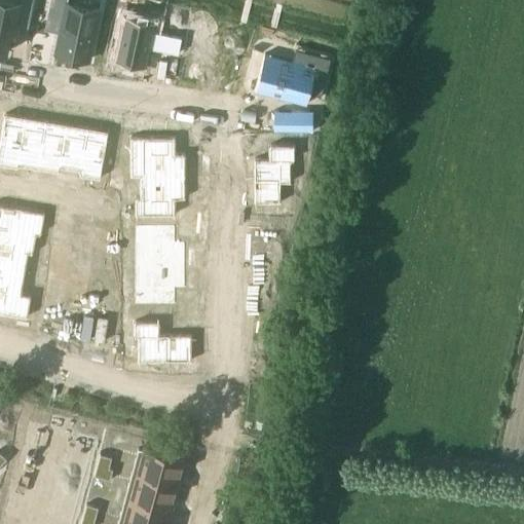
[(0,53),(3,54),(7,35),(11,36),(13,27),(27,30),(32,0),(2,0),(2,2),(0,1),(0,53)]
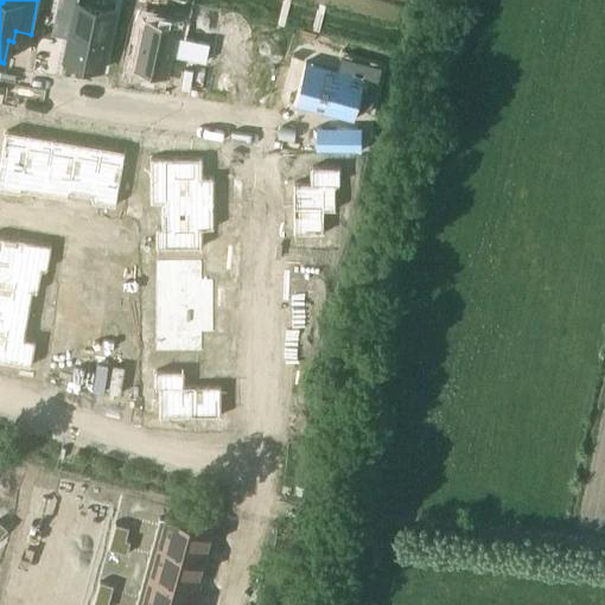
[(56,0),(52,20),(52,21),(69,25),(67,39),(62,63),(100,71),(112,13),(75,5),(75,0),(56,0)]
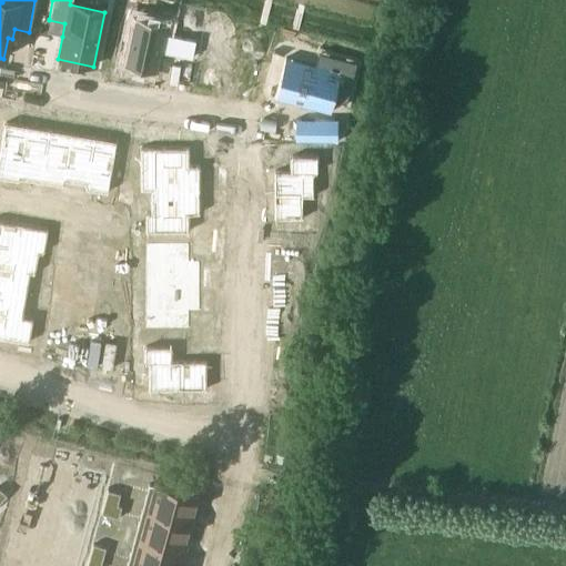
[(133,18),(122,67),(157,74),(168,26),(133,18)]
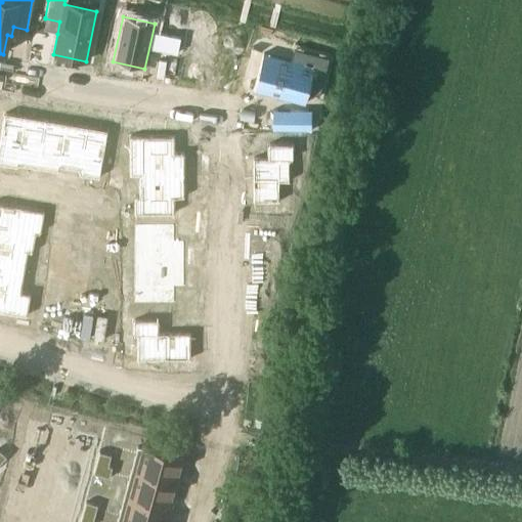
[(193,33),(183,78),(216,85),(221,58),(225,58),(225,57),(222,56),(225,40),(193,33)]
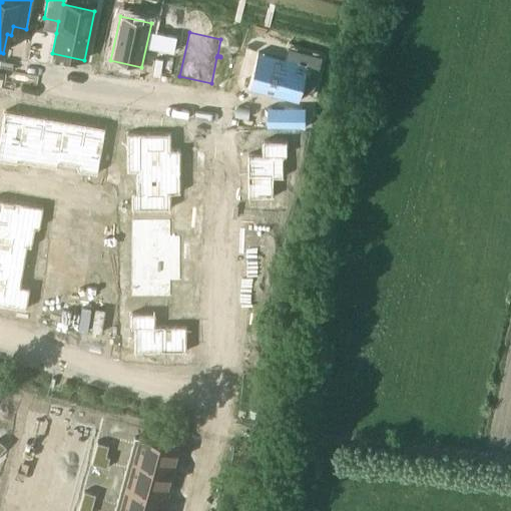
[(256,53),(245,90),(297,102),(306,66),(256,53)]
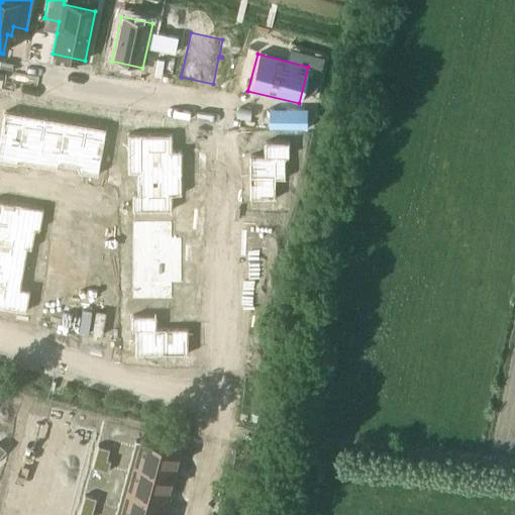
[(267,109),(267,129),(306,130),(306,110),(267,109)]
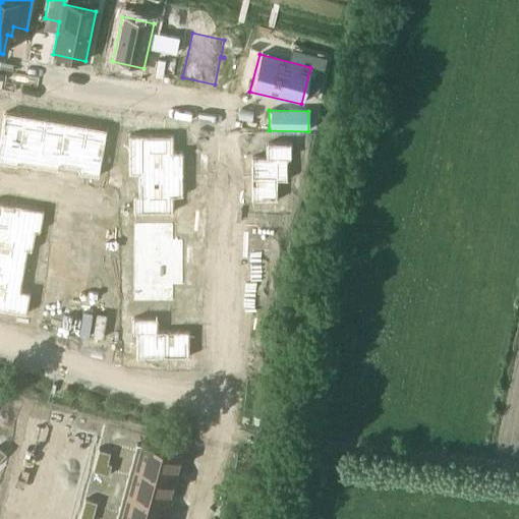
[(1,114),(0,121),(0,158),(15,161),(23,117),(1,114)]
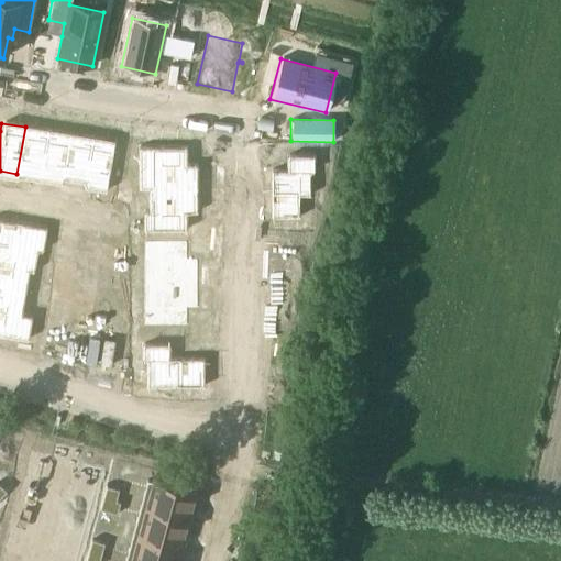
[(25,127),(17,174),(40,178),(47,130),(25,127)]
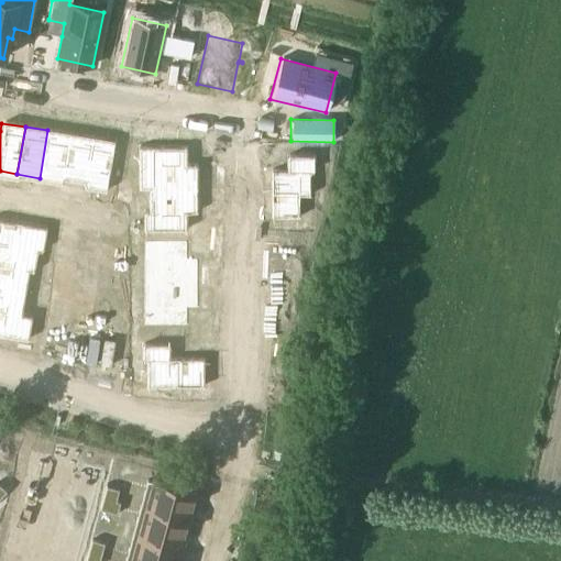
[(47,130),(40,178),(62,182),(69,134),(47,130)]
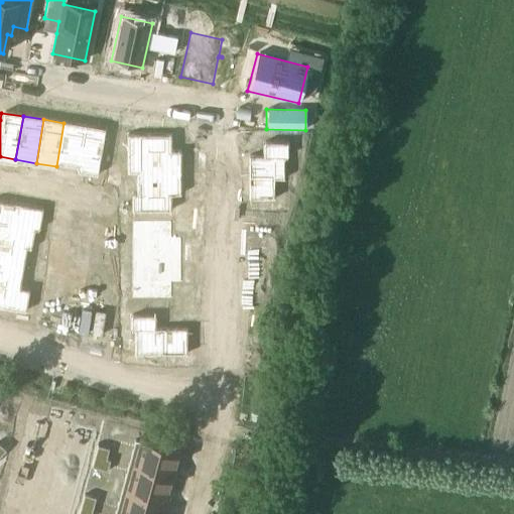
[(63,123),(56,166),(77,169),(84,126),(63,123)]
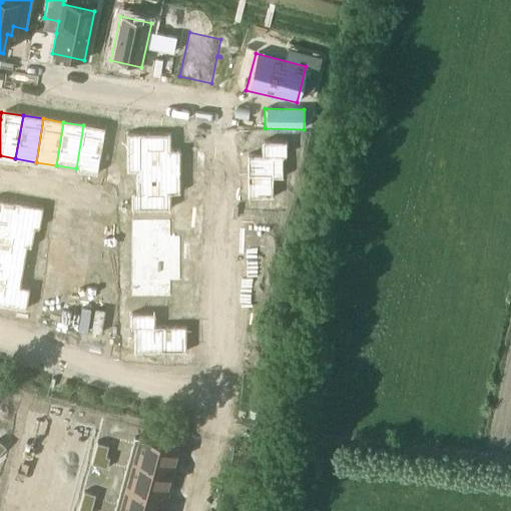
[(83,125),(76,168),(97,172),(104,129),(83,125)]
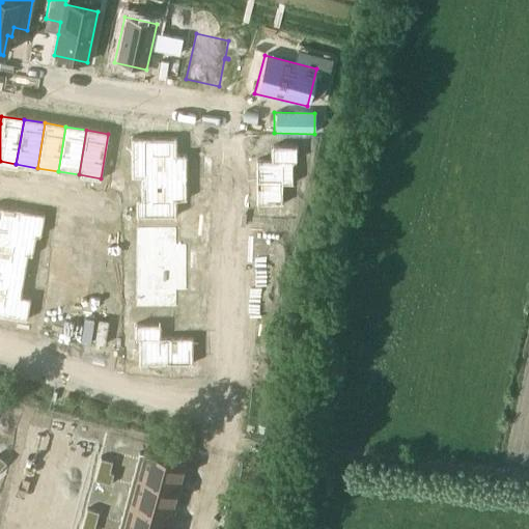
[(138,141),(138,181),(186,181),(186,158),(175,158),(175,141),(138,141)]
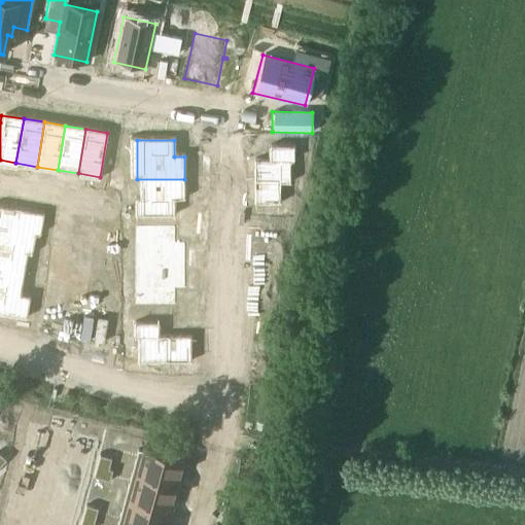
[(252,160),(252,205),(280,205),(280,161),(294,161),(294,146),(268,146),(268,160),(252,160)]
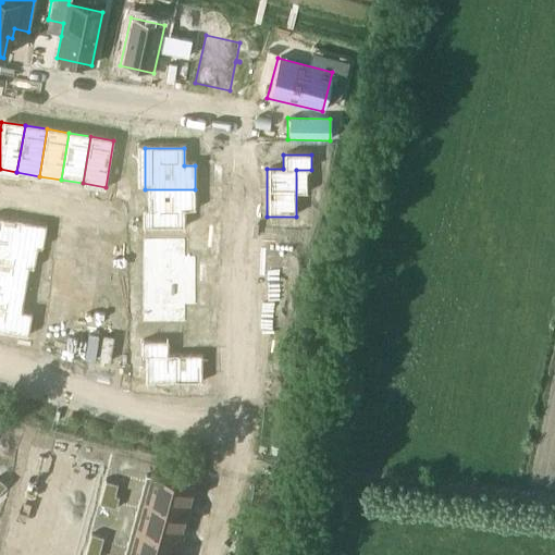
[(145,189),(146,232),(184,232),(184,214),(195,214),(195,189),(145,189)]
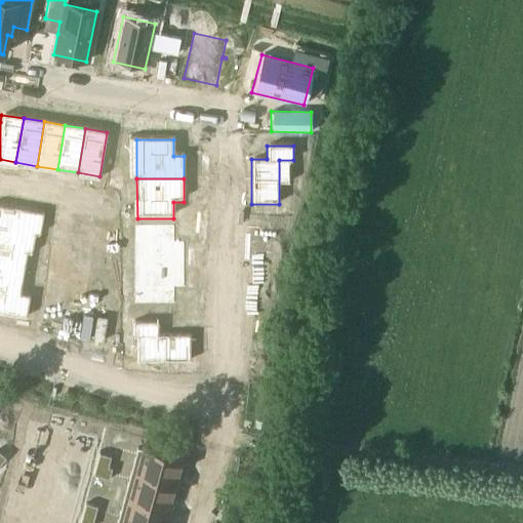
[(4,183),(1,200),(9,201),(12,184),(4,183)]
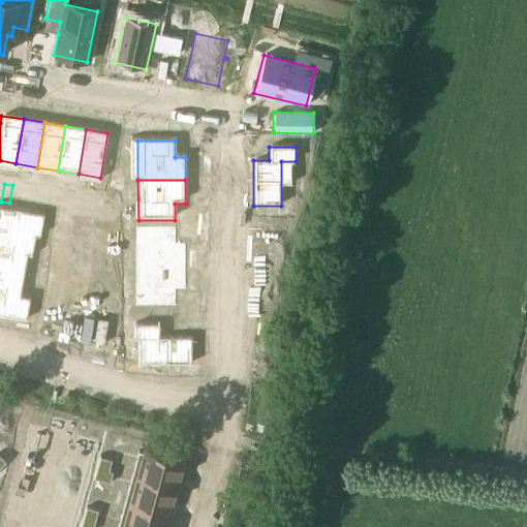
[(12,185),(9,203),(18,204),(21,186),(12,185)]
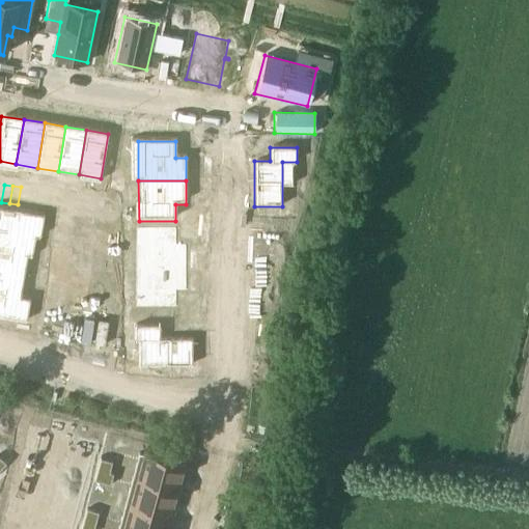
[(46,191),(43,209),(51,211),(54,193),(46,191)]
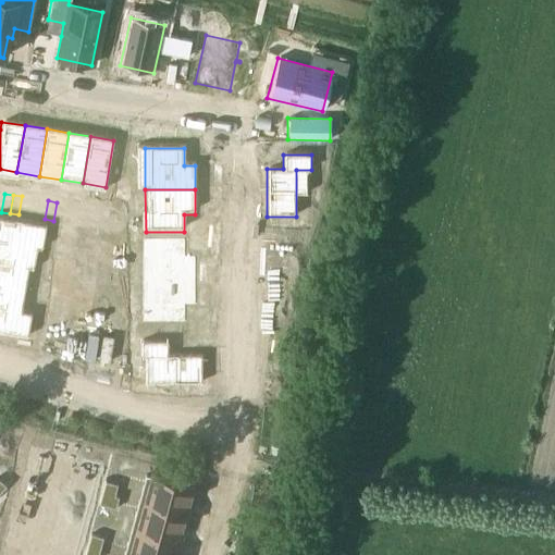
[(57,202),(53,221),(63,222),(65,204),(57,202)]
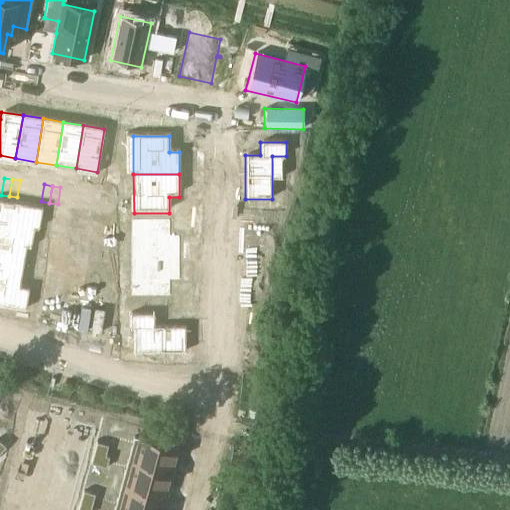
[(85,191),(83,208),(91,209),(94,193),(85,191)]
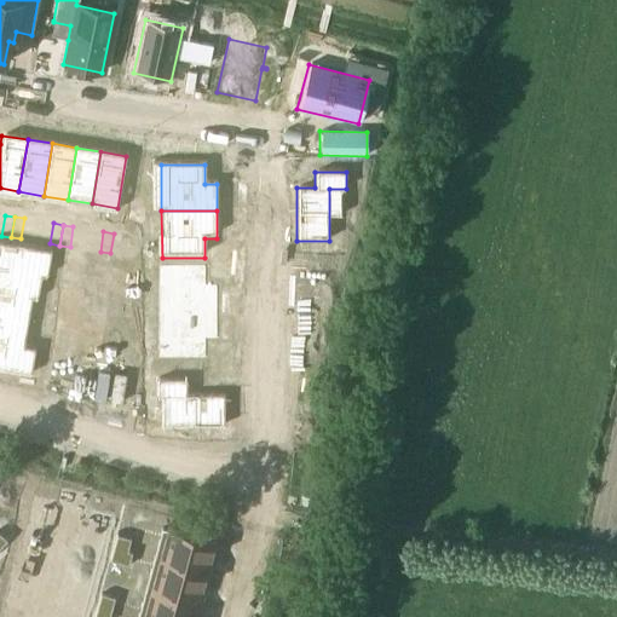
[(114,234),(110,253),(120,255),(124,235),(114,234)]
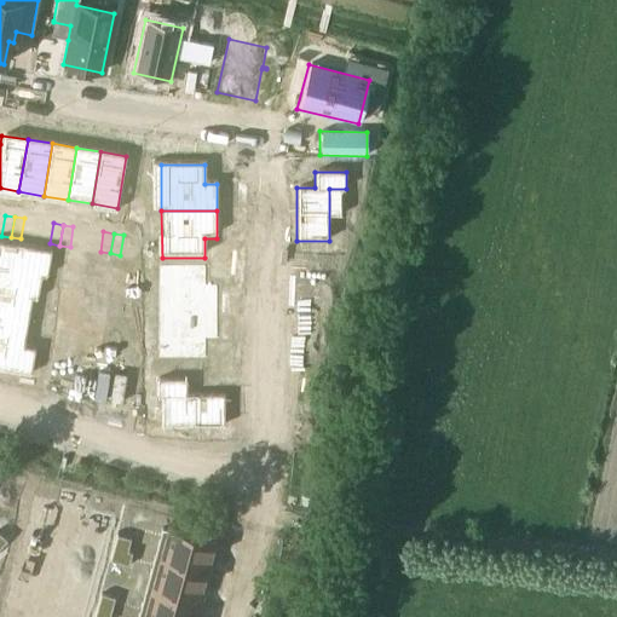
[(0,269),(35,275),(39,249),(0,242),(0,269)]
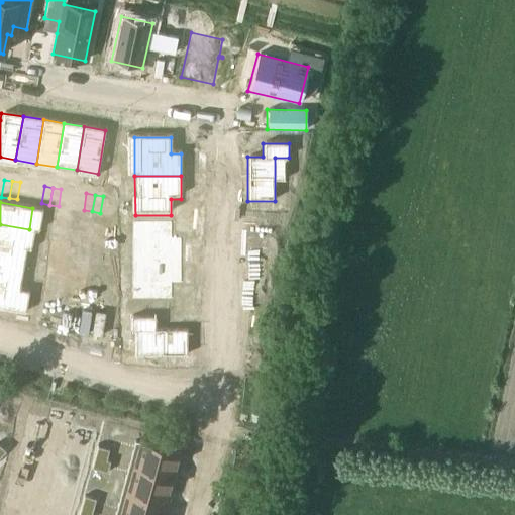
[(90,220),(90,228),(107,228),(107,220),(90,220)]
